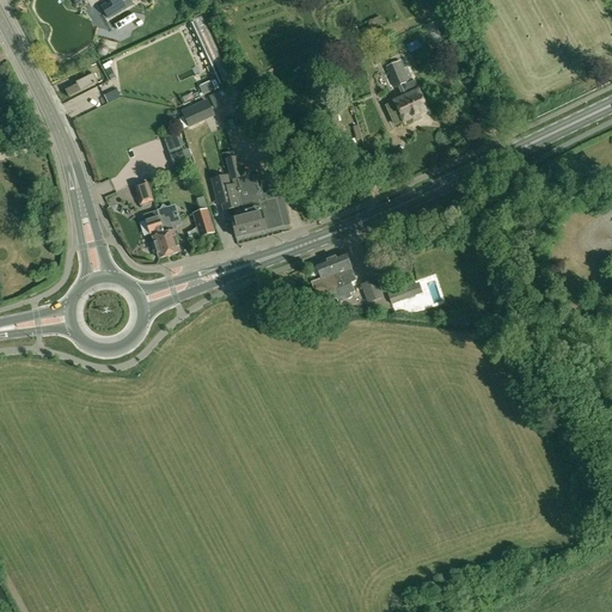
[(108,0),(109,1),(102,6),(108,18),(130,4),(132,1),(130,0),(108,0)]
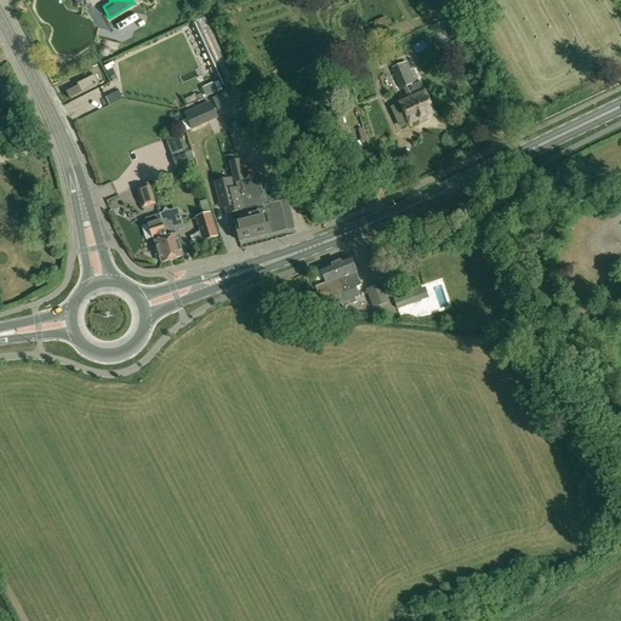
[(192,26),(220,89),(234,80),(204,17),(197,21),(197,22),(192,26)]
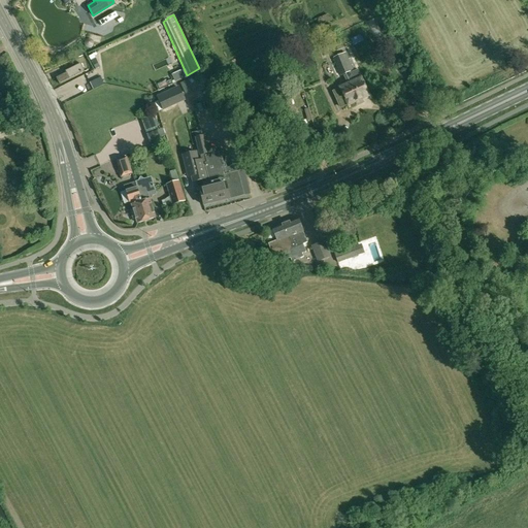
[(327,15),(318,19),(317,24),(319,26),(331,21),(331,18),(327,15)]
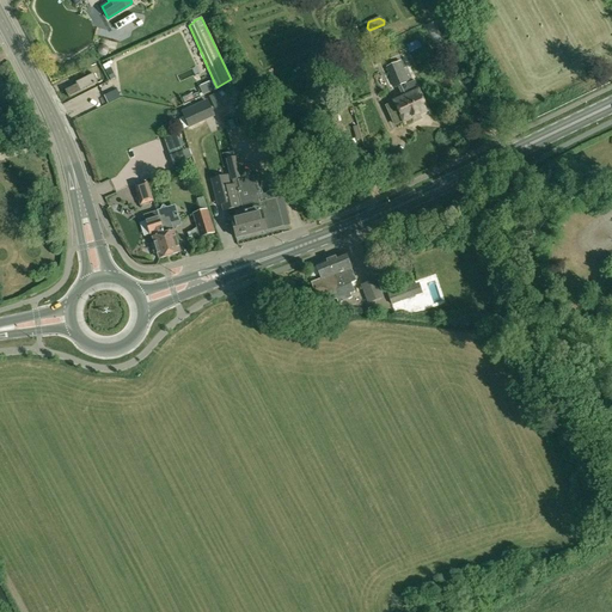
[(103,56),(104,56),(105,56),(106,56),(106,55),(108,55),(108,54),(108,53),(108,51),(108,50),(108,49),(106,48),(106,47),(105,47),(104,47),(103,47),(102,47),(101,47),(99,48),(98,49),(98,50),(98,51),(98,53),(98,54),(98,55),(99,55),(101,56),(102,56),(103,56)]
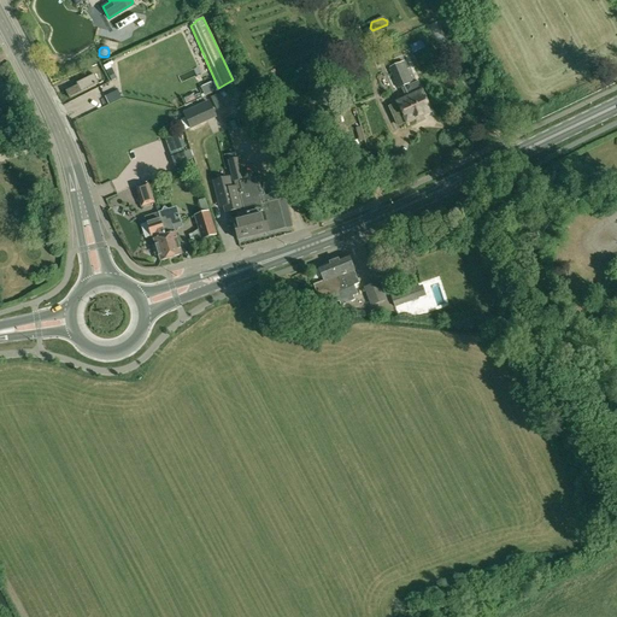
[(389,69),(398,89),(413,83),(404,62),(389,69)]
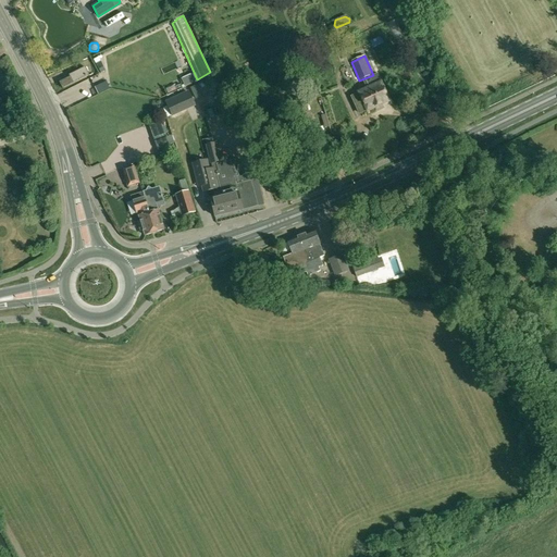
[(94,60),(98,70),(103,67),(98,58),(94,60)]
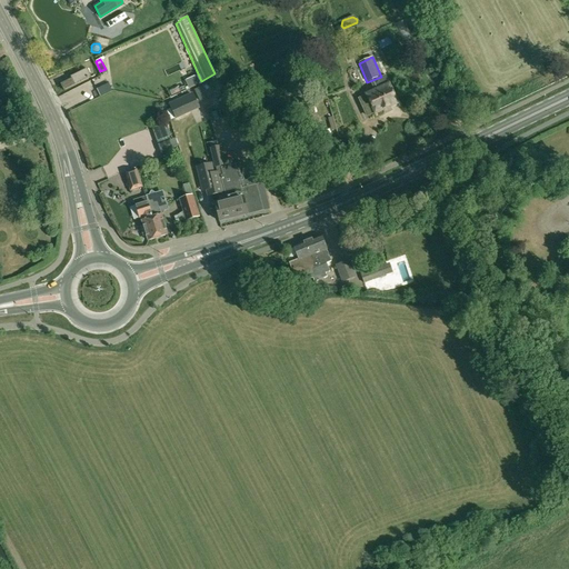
[(60,85),(63,91),(91,78),(87,69),(70,77),(71,79),(60,85)]
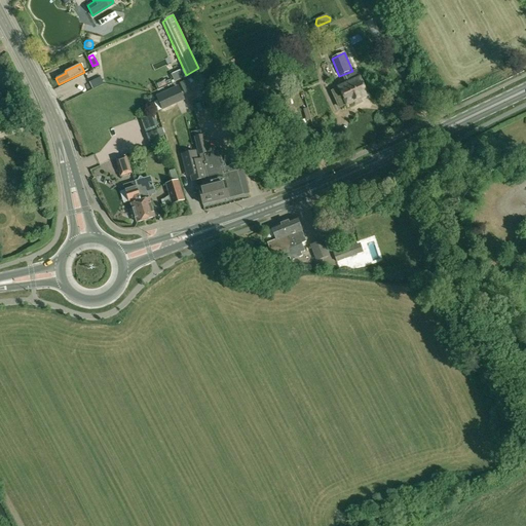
[(337,99),(340,107),(347,104),(347,105),(368,95),(357,71),(344,76),(348,84),(340,88),(343,96),(337,99)]
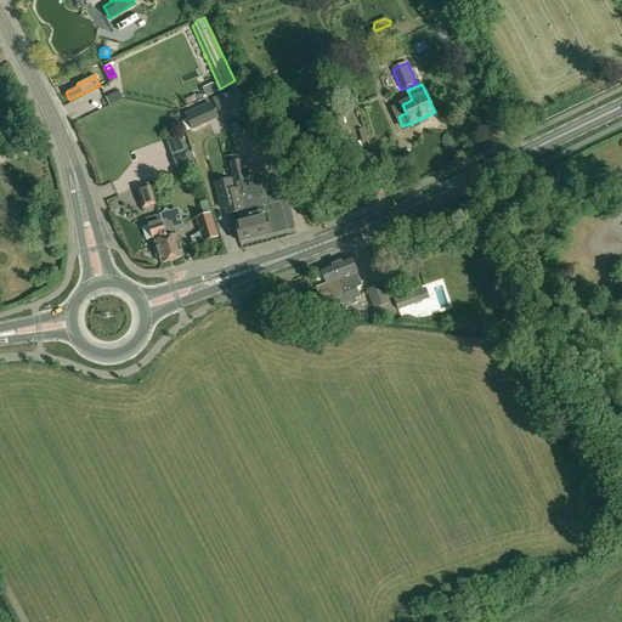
[(109,105),(123,99),(119,91),(106,97),(109,105)]
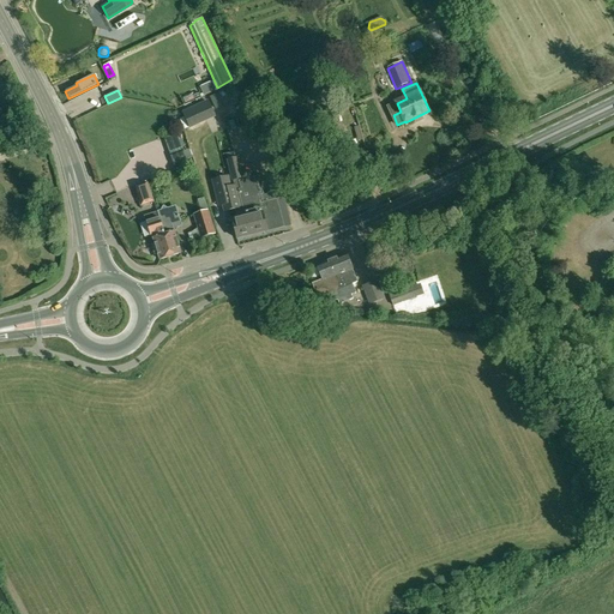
[(214,116),(206,101),(184,112),(191,127),(214,116)]
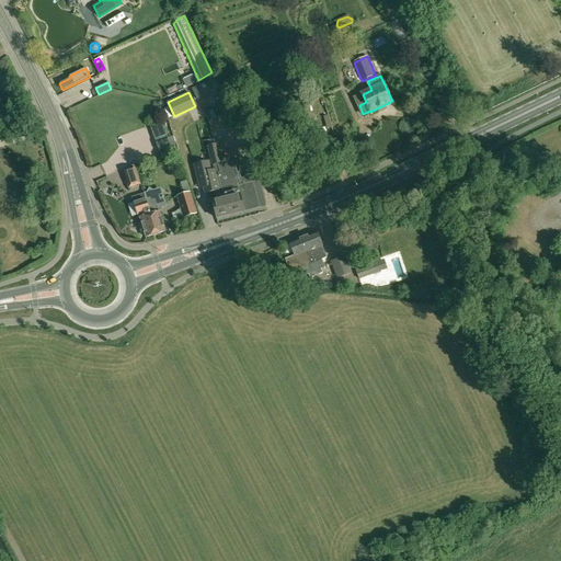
[(317,133),(311,115),(307,117),(312,134),(317,133)]
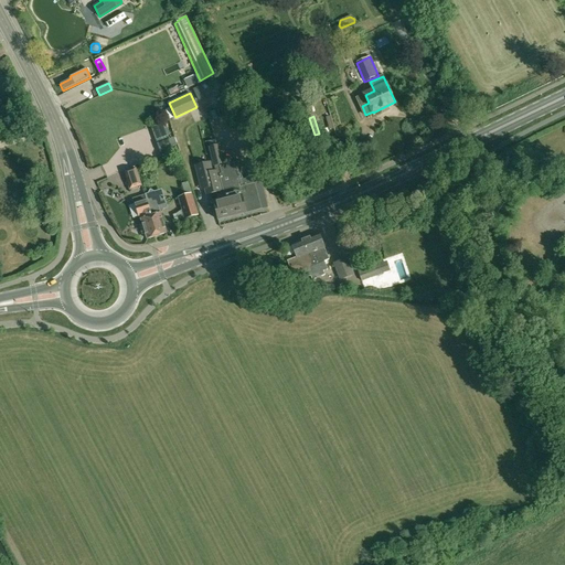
[(222,164),(216,145),(208,147),(213,167),(215,167),(222,164)]
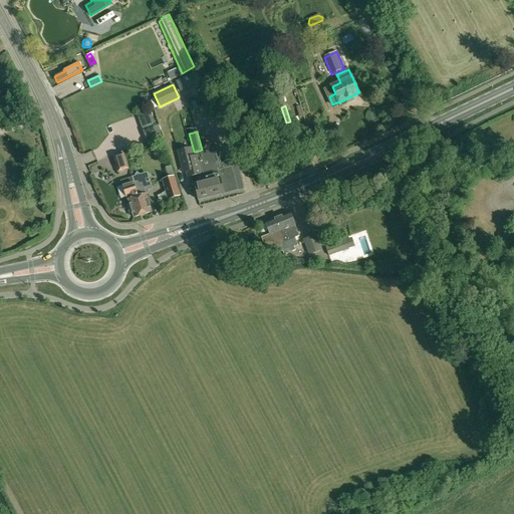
[(195,183),(198,200),(244,188),(236,162),(218,166),(214,150),(207,152),(202,140),(201,140),(204,149),(207,158),(199,160),(202,173),(201,174),(203,181),(195,183)]
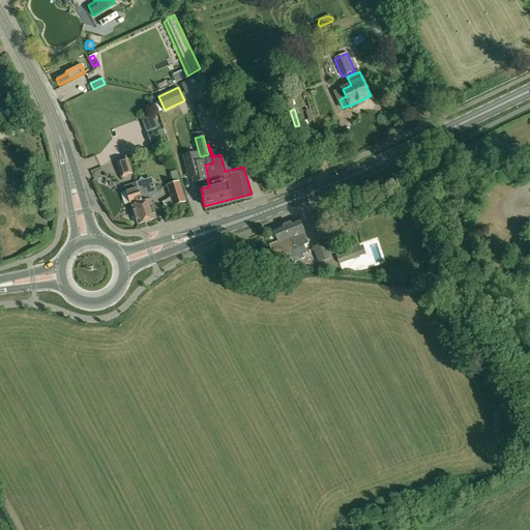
[(205,165),(213,163),(210,153),(208,154),(202,156),(203,160),(198,162),(197,153),(188,155),(183,156),(188,179),(193,178),(194,182),(207,179),(208,178),(205,165)]
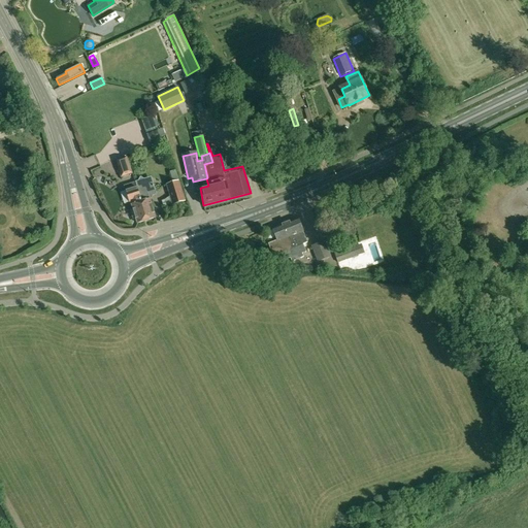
[(116,160),(121,178),(128,176),(126,169),(130,168),(126,156),(116,160)]
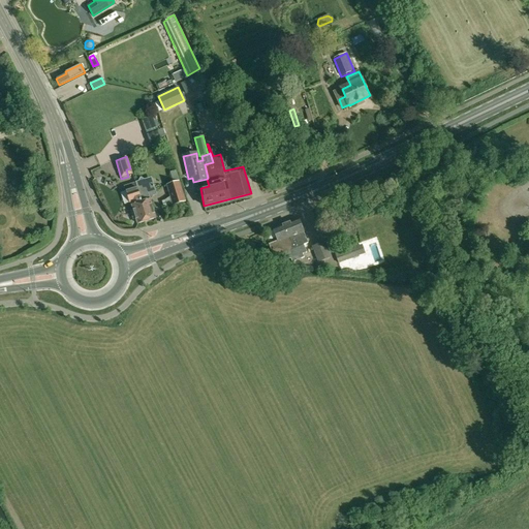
[(422,179),(424,184),(426,183),(437,178),(434,169),(424,175),(425,178),(422,179)]
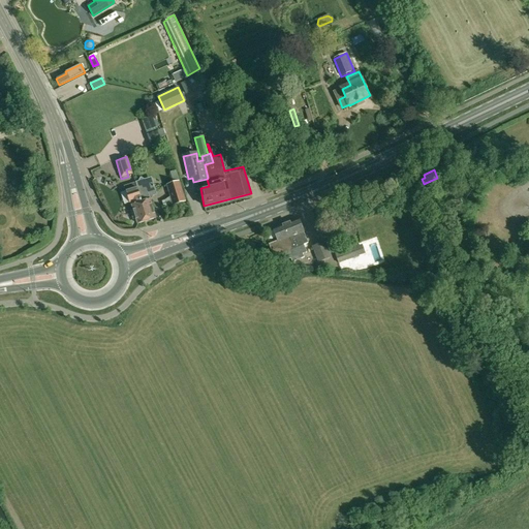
[(173,184),(166,185),(173,205),(184,201),(179,182),(176,170),(169,172),(173,184)]
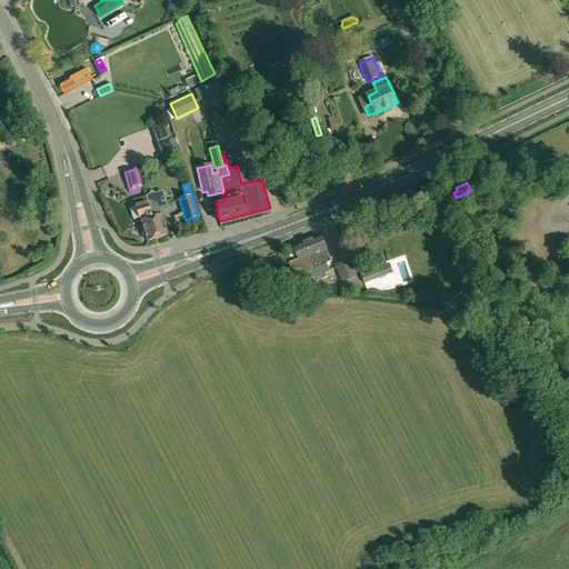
[(150,197),(148,197),(150,205),(148,205),(151,213),(152,218),(150,219),(156,238),(167,235),(161,216),(163,210),(167,209),(162,192),(156,195),(151,192),(150,197)]
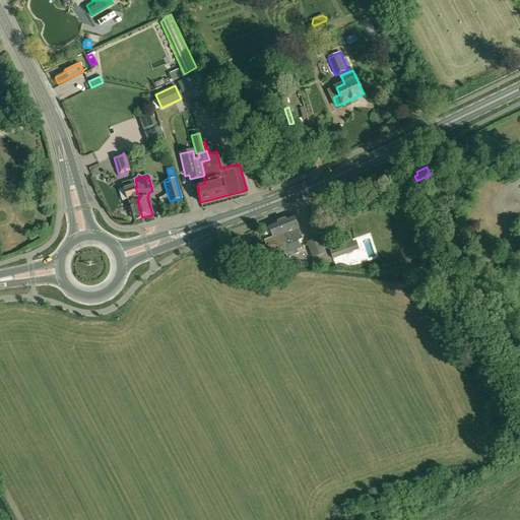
[(135,187),(126,190),(131,207),(128,207),(131,217),(133,216),(134,220),(142,217),(137,200),(139,199),(138,195),(135,187)]
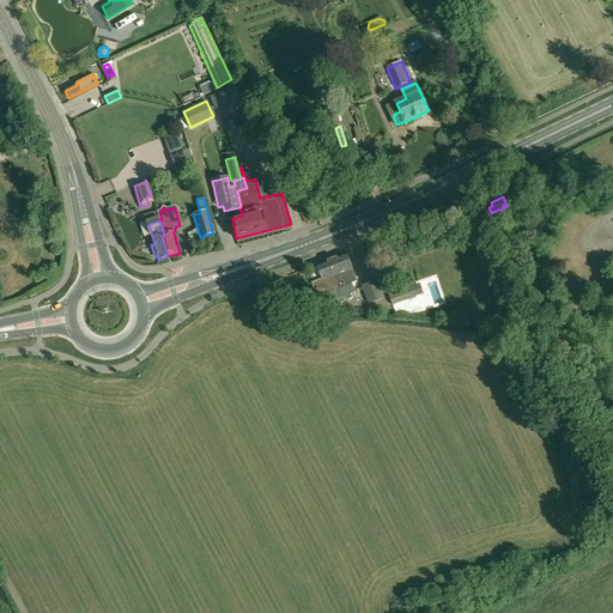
[(317,266),(327,293),(331,302),(338,299),(339,302),(351,298),(350,293),(354,292),(351,284),(354,281),(345,255),(317,266)]
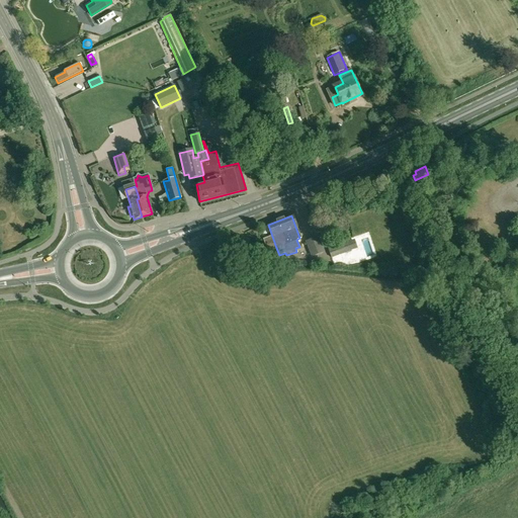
[(306,242),(312,257),(324,252),(318,237),(306,242)]
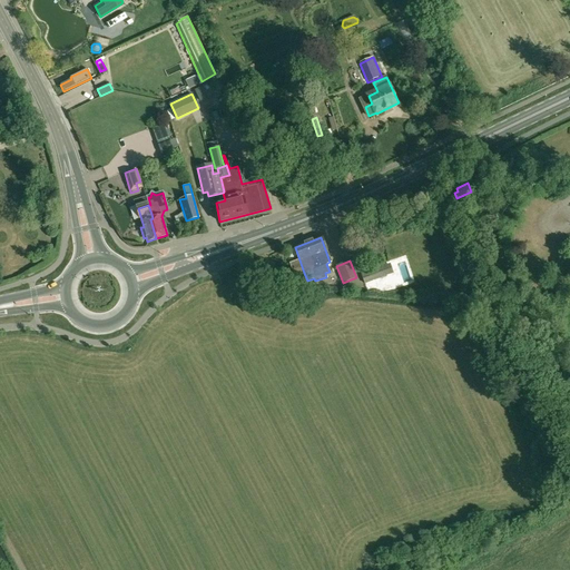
[(361,274),(366,290),(387,282),(381,266),(361,274)]
